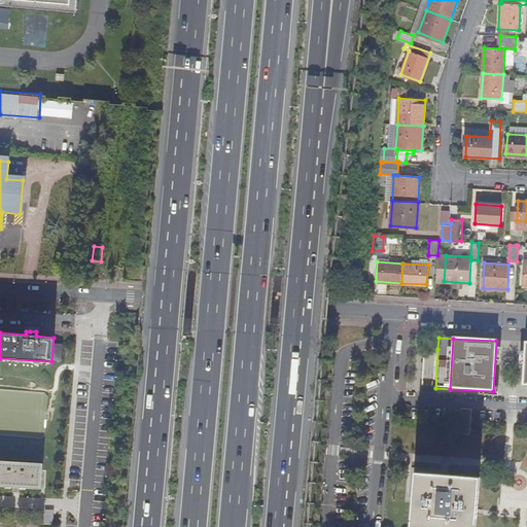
[(471,410),(461,409),(460,422),(459,434),(469,435),(471,410)]
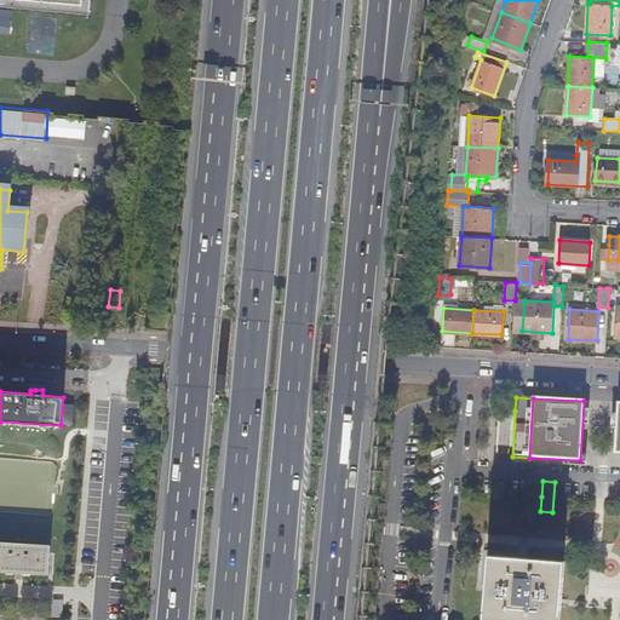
[(49,545),(0,543),(0,572),(15,573),(13,579),(22,579),(22,573),(47,573),(49,545)]
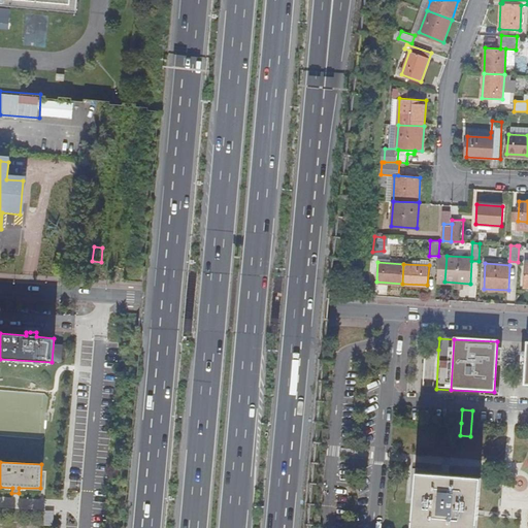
[(446,473),(417,471),(415,504),(413,527),(426,527),(474,527),(476,516),(476,513),(476,510),(480,475),(449,473),(446,473)]
